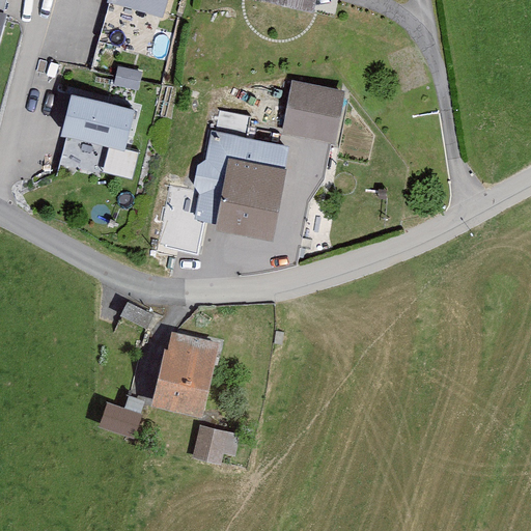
[(167,0),(109,0),(163,16),(167,0)]
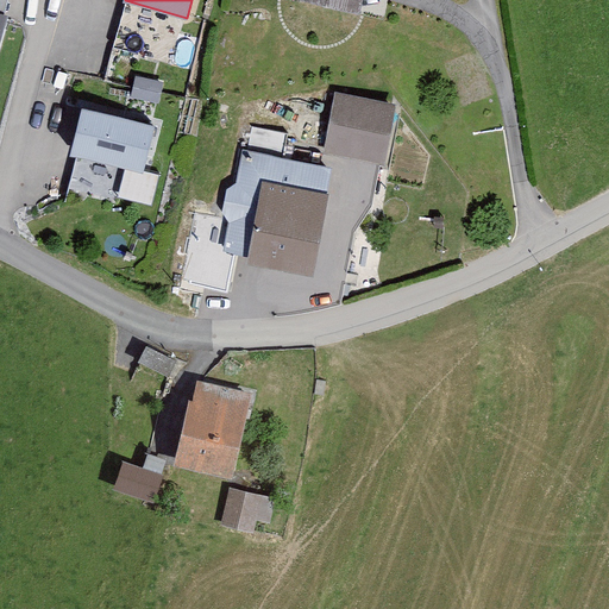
[(364,0),(292,0),(292,1),(360,17),(364,0)]
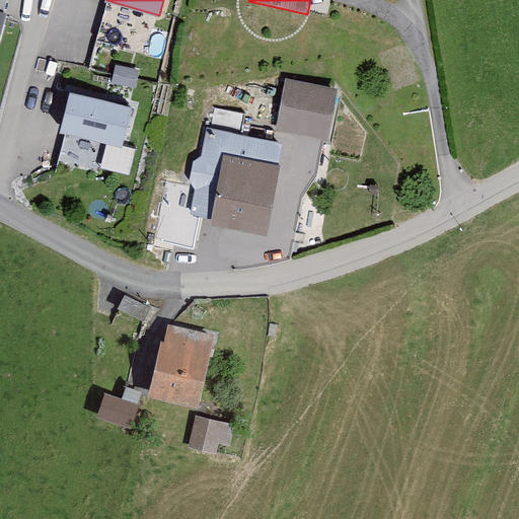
[(116,79),(137,83),(139,71),(118,67),(116,79)]
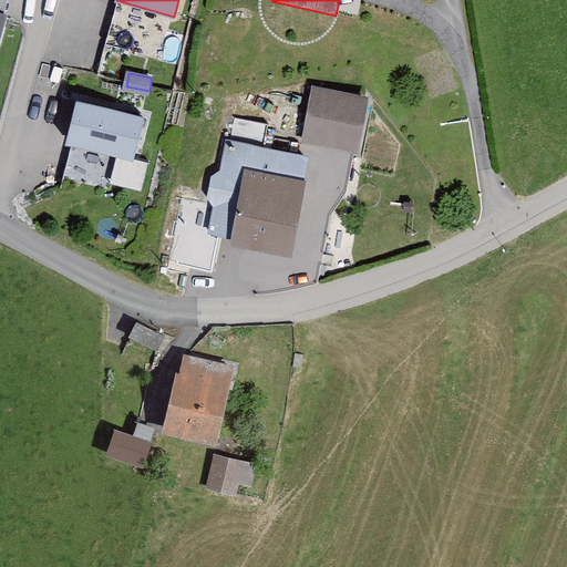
[(366,98),(312,89),(302,143),(357,152),(366,98)]
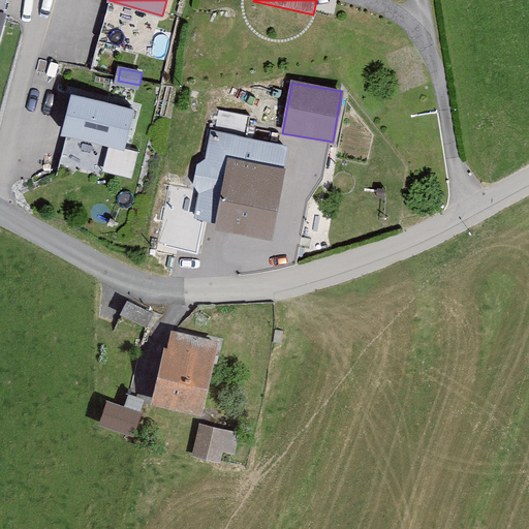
[(136,111),(72,94),(61,135),(125,153),(136,111)]
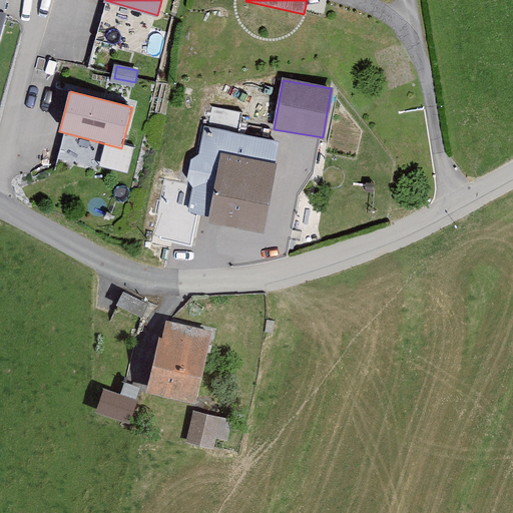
[(276,164),(221,154),(209,222),(263,232),(276,164)]
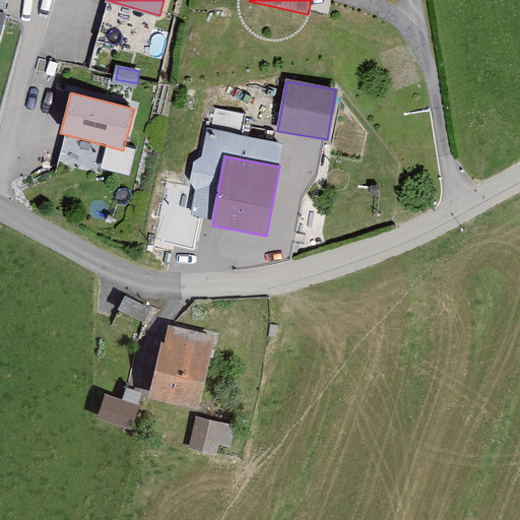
[(276,337),(278,326),(271,325),(269,335),(276,337)]
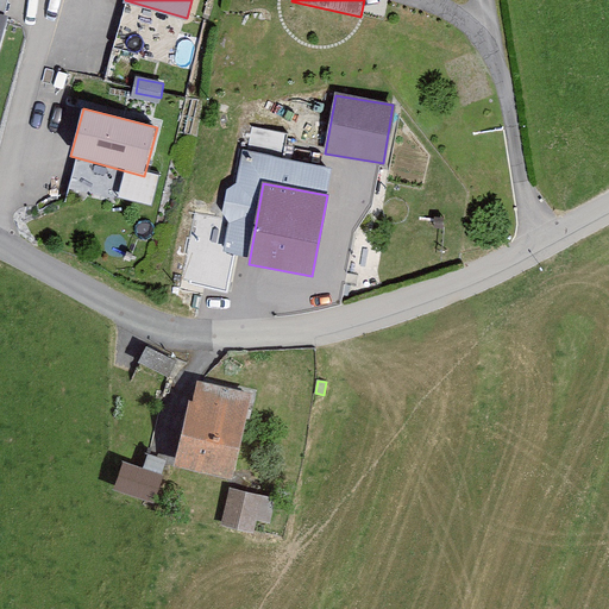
[(250,393),(198,382),(179,466),(232,477),(250,393)]
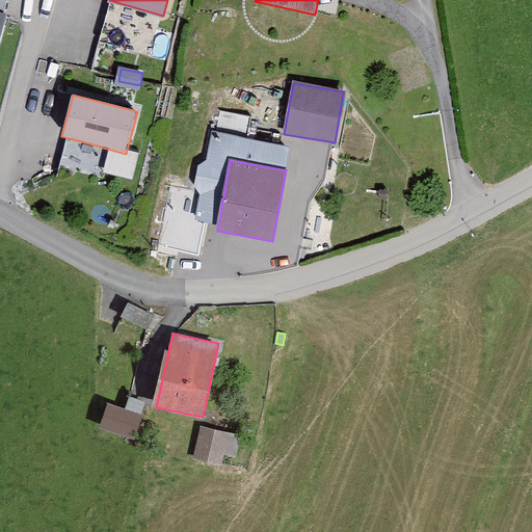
[(145,418),(108,405),(101,427),(137,440),(145,418)]
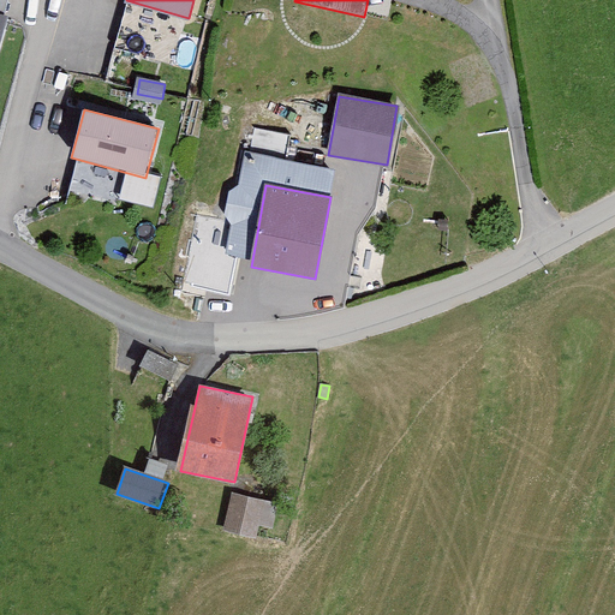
[(279,502),(232,494),(225,532),(256,538),(258,524),(274,527),(279,502)]
